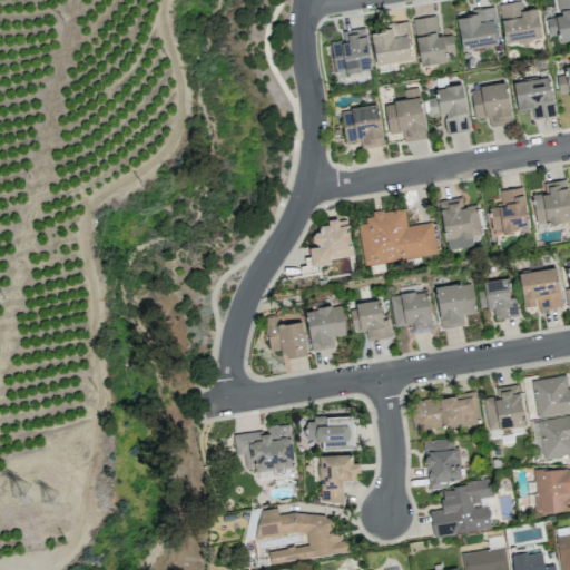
[(569,0),(557,0),(559,16),(546,18),(548,35),(559,33),(559,41),(569,39),(569,0)]
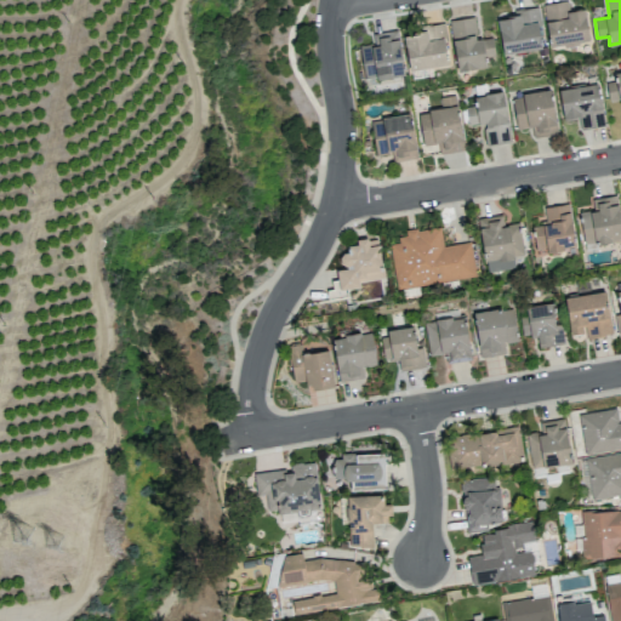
[(543,4),(548,46),(588,41),(585,10),(569,11),(568,1),(543,4)]
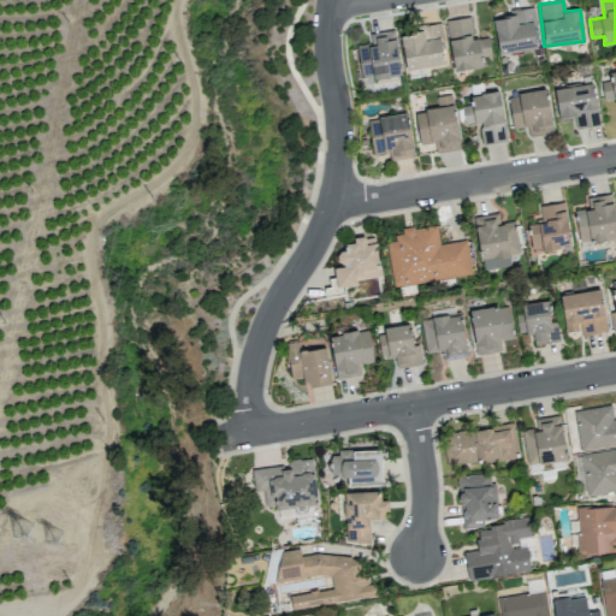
[(493,19),(497,53),(537,48),(532,7),(509,10),(509,17),(493,19)]
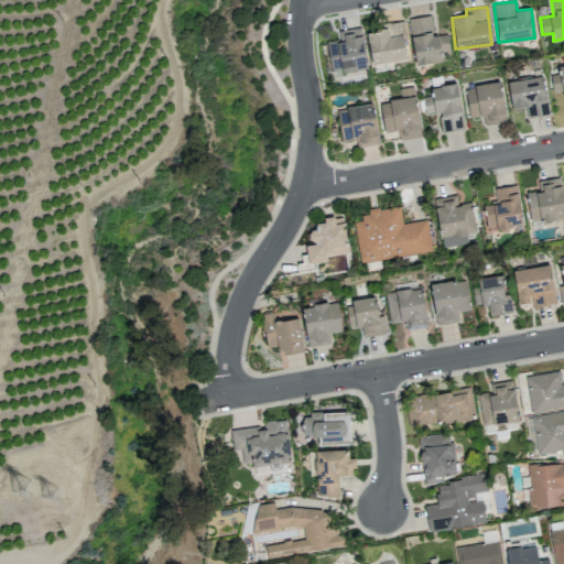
[(409,19),(415,65),(442,61),(441,52),(449,51),(447,33),(433,35),(430,15),(409,19)]
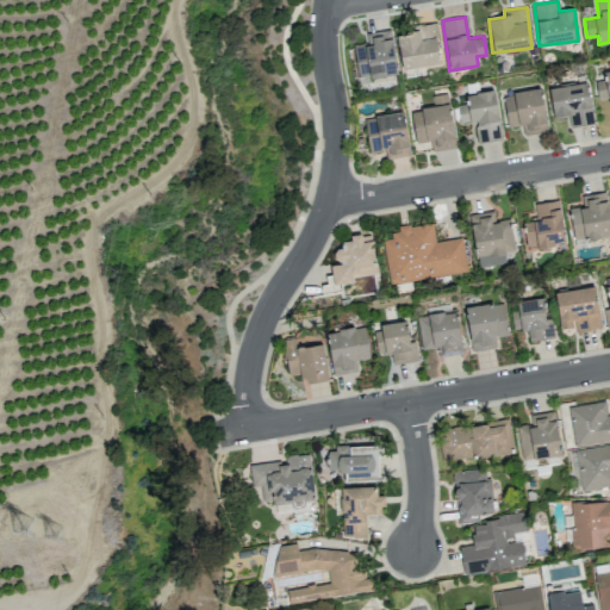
[(402,69),(441,63),(435,25),(396,32),(402,69)]
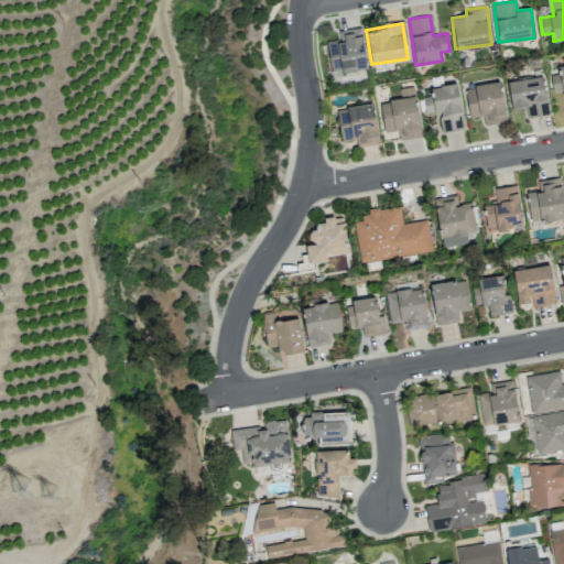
[(338,31),(340,40),(325,42),(331,73),(367,67),(360,26),(338,31)]
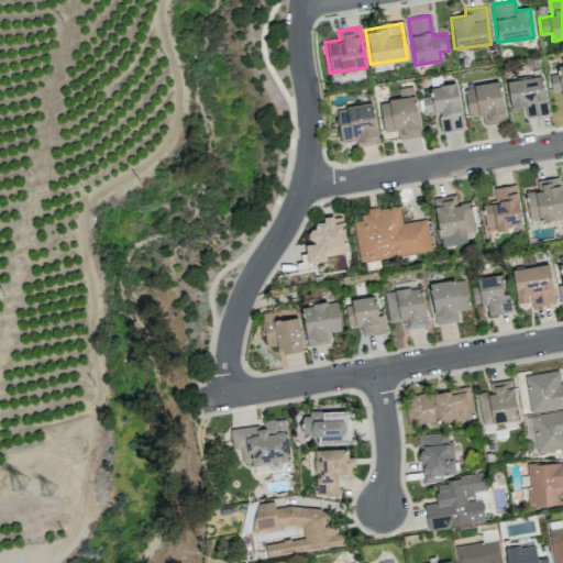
[(562,64),(558,65),(559,74),(549,75),(552,92),(562,90),(562,64)]
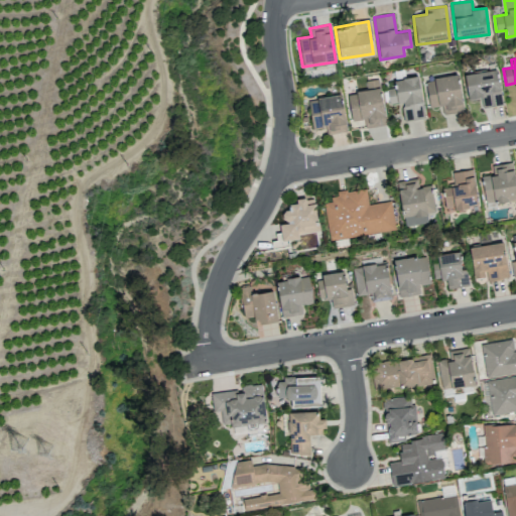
[(464,75),(468,100),(480,98),(482,108),(503,104),(496,69),(464,75)]
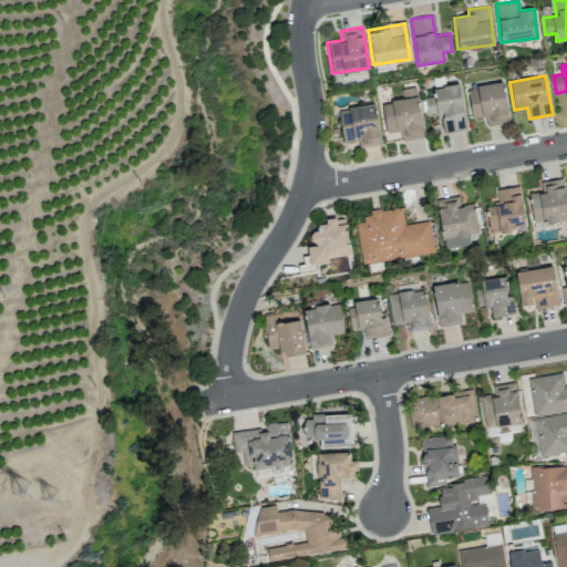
[(466,89),(472,119),(485,116),(486,125),(509,121),(502,82),(466,89)]
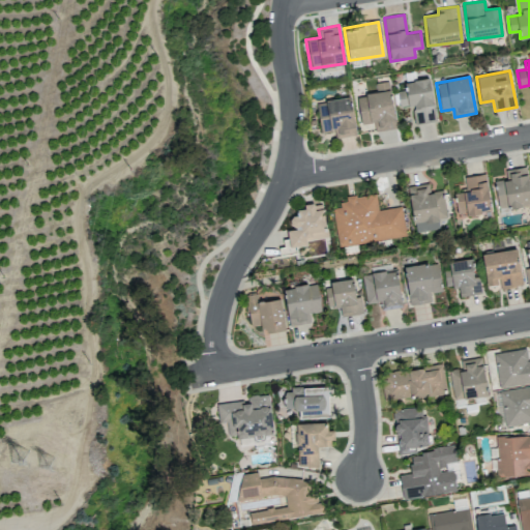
[(435,121),(430,79),(404,82),(405,90),(398,91),(400,107),(411,106),(413,124),(435,121)]
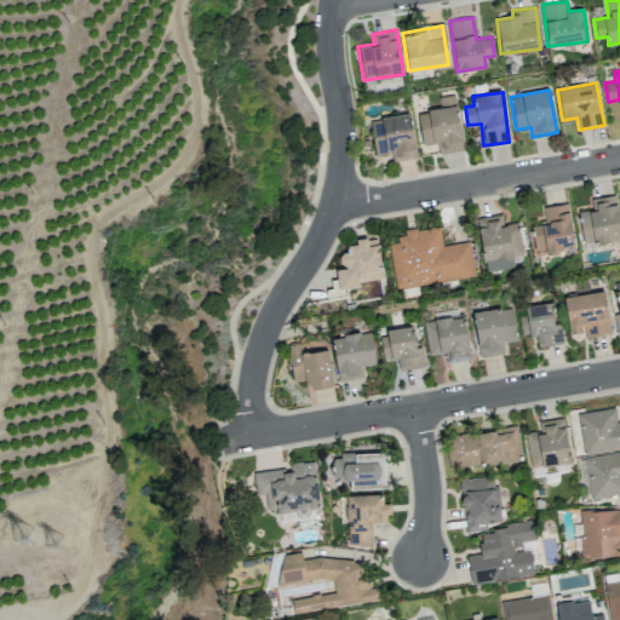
[(464,149),(455,105),(417,113),(423,147),(437,143),(438,154),(464,149)]
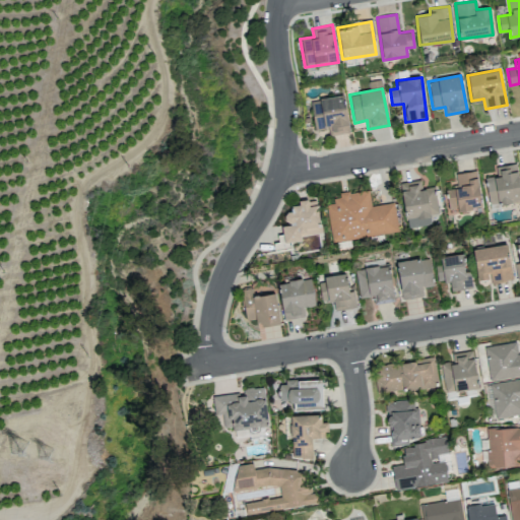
[(349,132),(342,94),(310,101),(316,130),(327,128),(329,136),(349,132)]
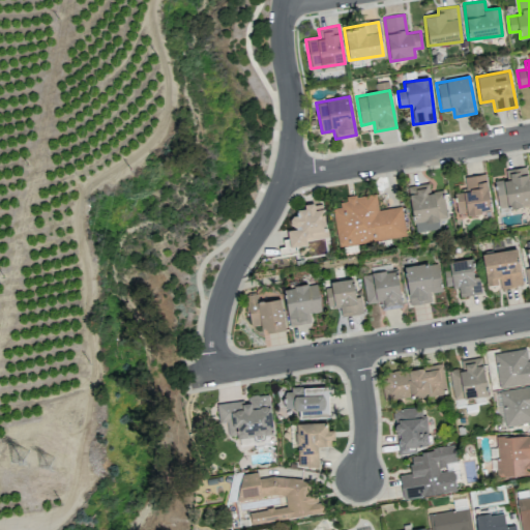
[(505,170),(506,179),(495,180),(498,209),(529,205),(529,193),(527,167),(505,170)]
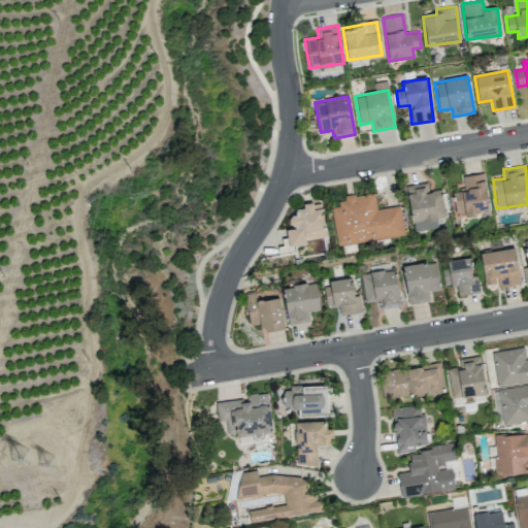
[(462,176),(464,191),(452,192),(455,216),(489,210),(483,173),(462,176)]
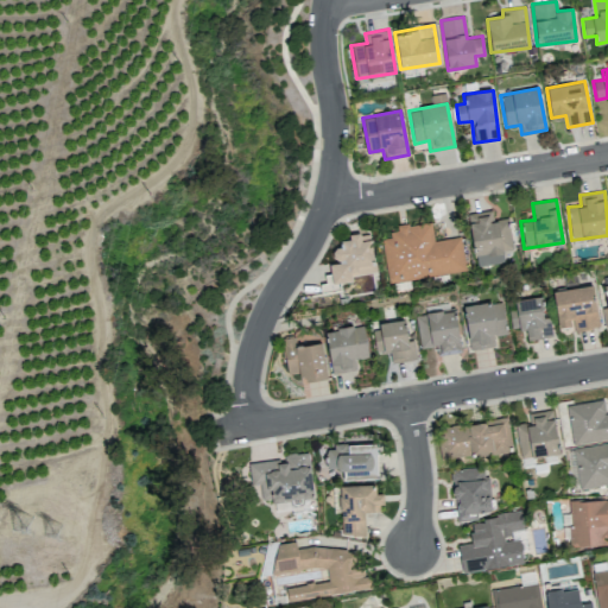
[(512,249),(508,219),(493,221),(491,210),(469,214),(475,266),(504,263),(502,251),(512,249)]
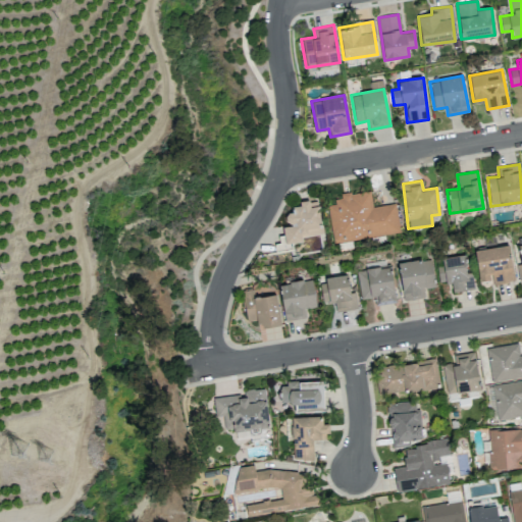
[(400,232),(395,203),(372,207),(369,190),(341,195),(342,201),(327,203),(333,243),(400,232)]
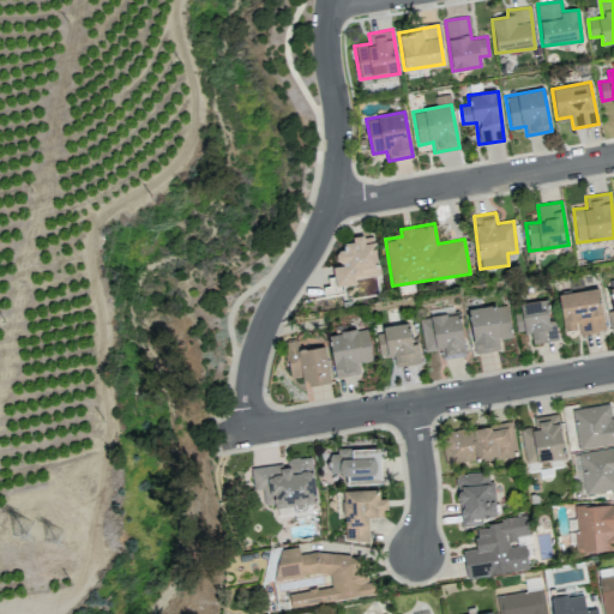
[(379,275),(373,235),(351,238),(353,245),(333,247),(336,265),(332,265),(335,287),(355,284),(354,278),(379,275)]
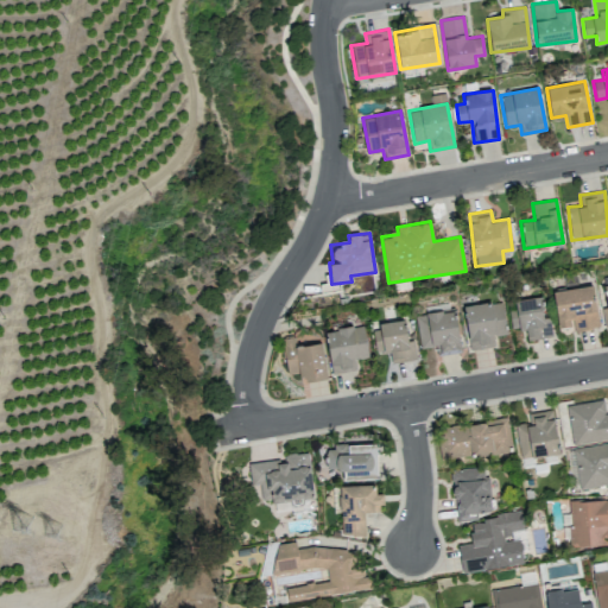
[(553,290),(557,327),(570,325),(569,320),(574,320),(575,330),(597,328),(594,286),(553,290)]
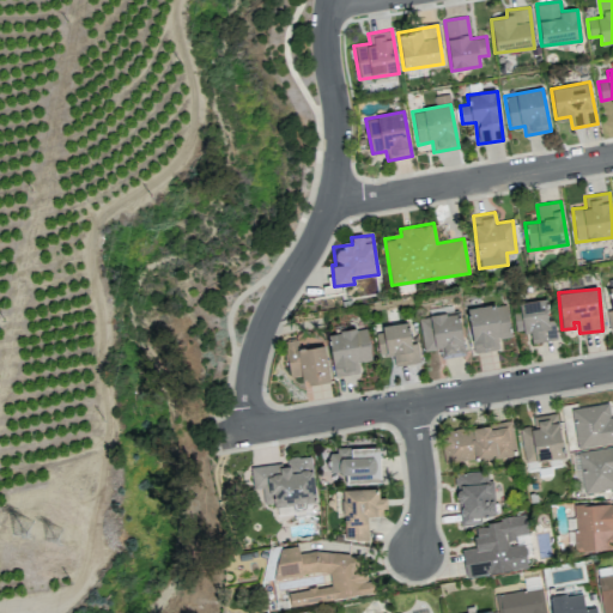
[(516,331),(526,328),(528,344),(557,339),(554,325),(551,326),(546,298),(511,304),(516,331)]
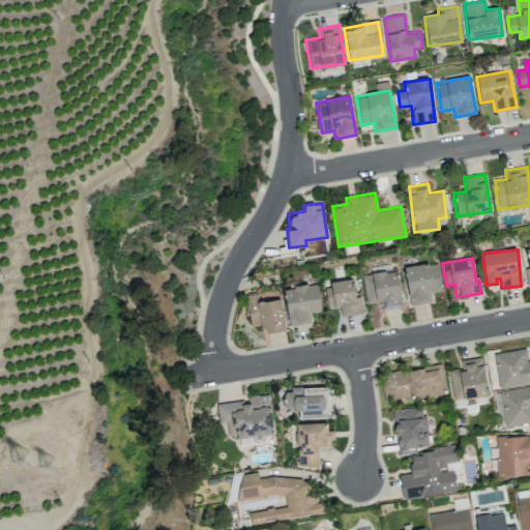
[(431,302),(430,292),(441,291),(438,263),(404,266),(408,304),(431,302)]
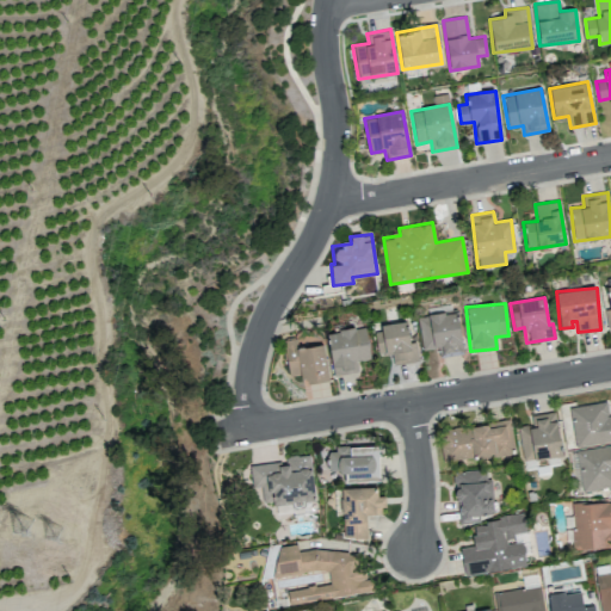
[(456,312),(417,318),(421,351),(439,349),(440,357),(463,353),(456,312)]
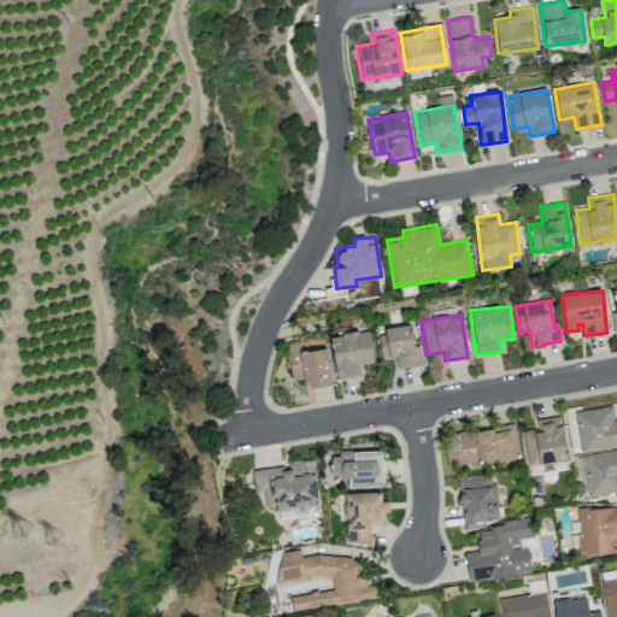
[(419,345),(413,345),(410,325),(377,330),(381,358),(395,357),(397,368),(422,364),(419,345)]
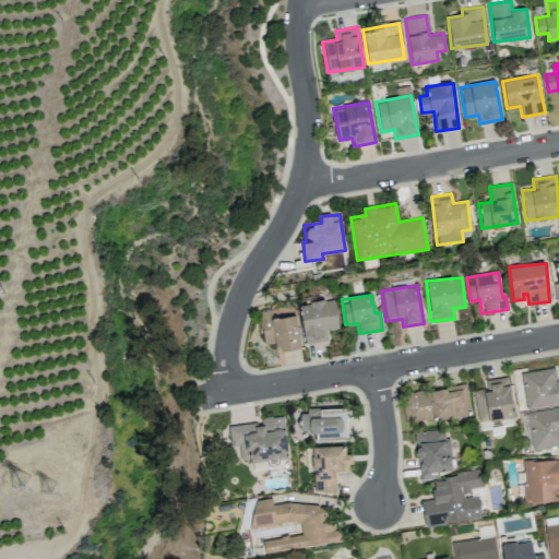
[(304,343),(325,341),(324,330),(337,329),(334,298),(299,302),(304,343)]
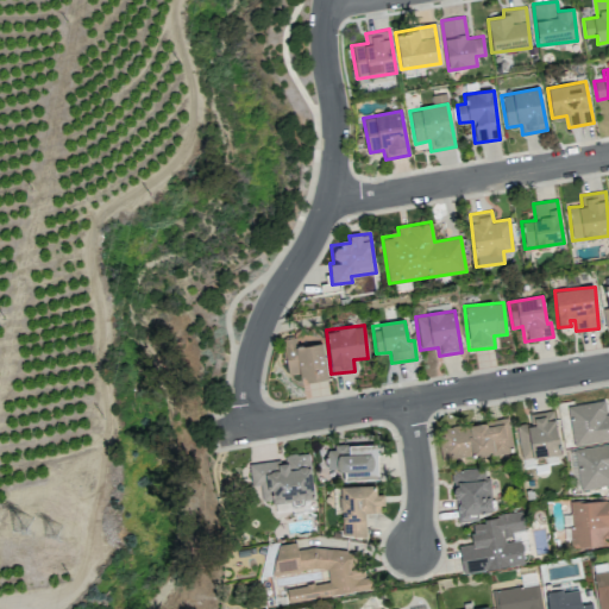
[(322,343),(296,346),(295,338),(282,339),(287,375),(302,374),(303,382),(327,380),(322,343)]
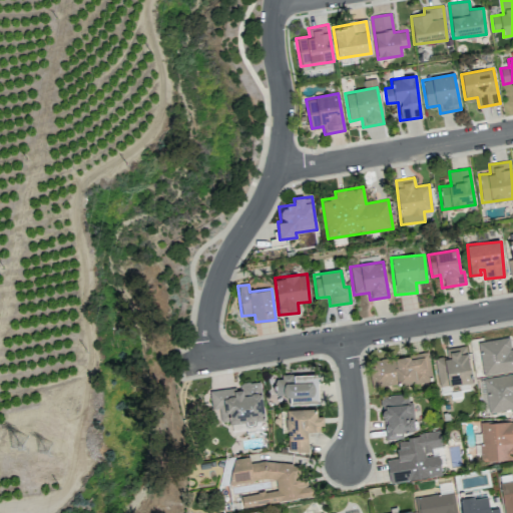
[(512,348),(511,349),(509,338),(478,342),(482,374),(512,371),(512,348)]
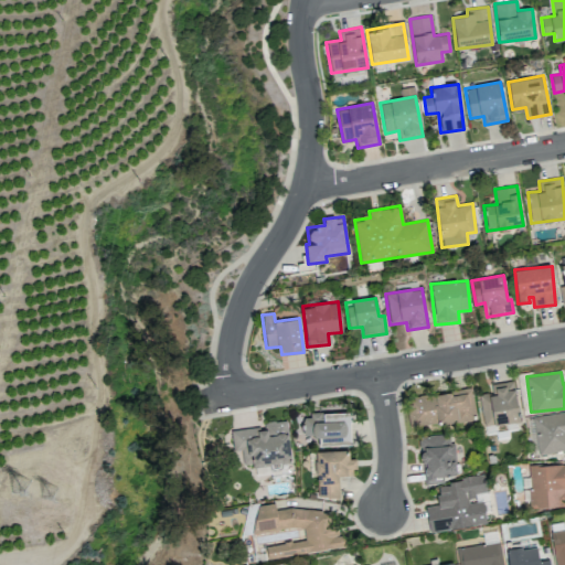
[(490,384),(491,392),(479,394),(483,426),(519,422),(513,381),(490,384)]
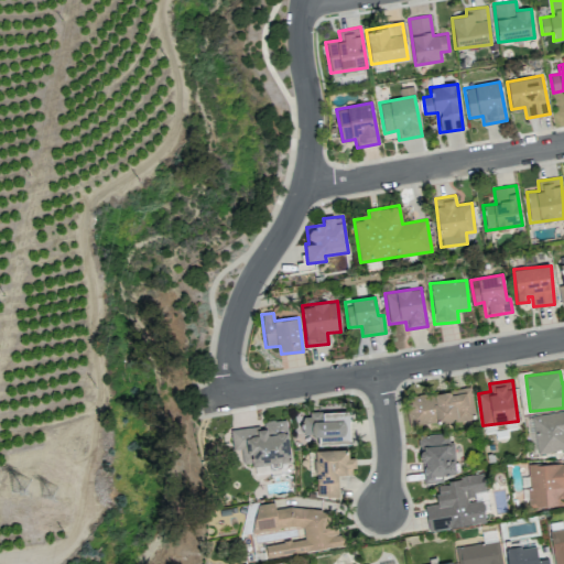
[(405,396),(409,425),(474,420),(472,389),(405,396)]
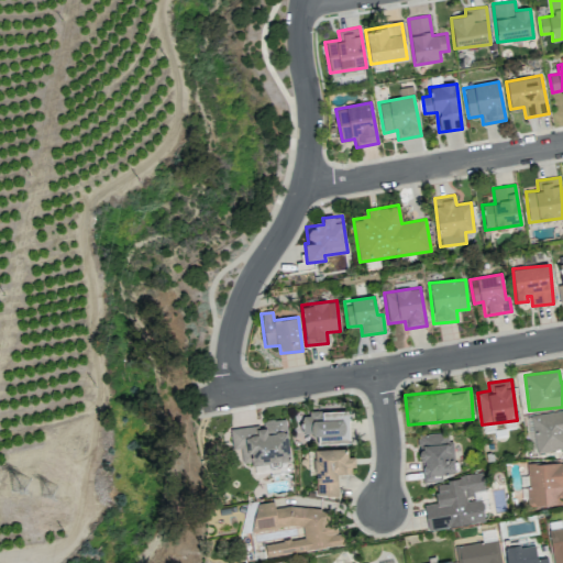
[(562,448),(562,410),(530,415),(536,453),(562,448)]
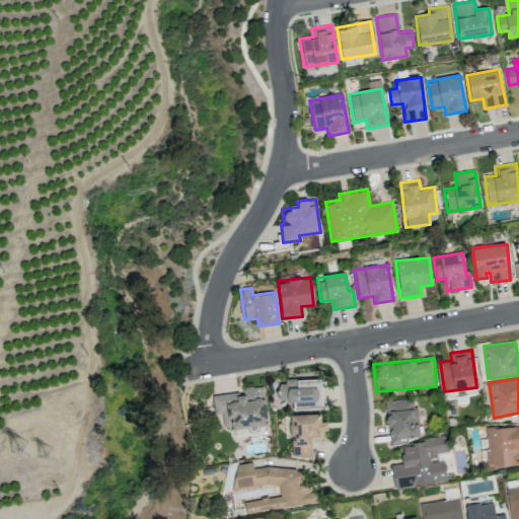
[(321,379),(278,380),(279,401),(292,400),(293,410),(322,409),(321,379)]
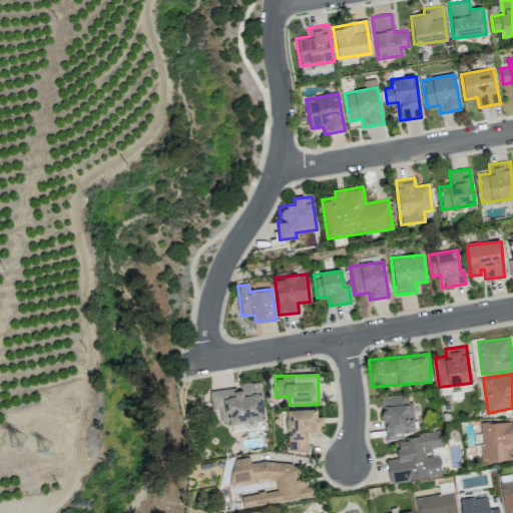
[(211,391),(215,425),(264,419),(260,382),(238,384),(239,388),(211,391)]
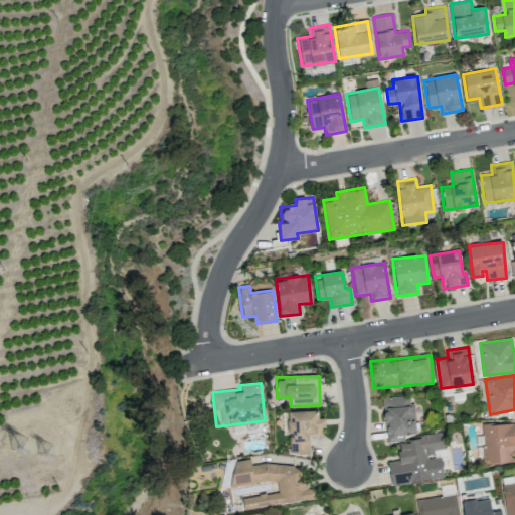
[(386,442),(404,440),(403,435),(416,434),(412,395),(382,398),(386,442)]
